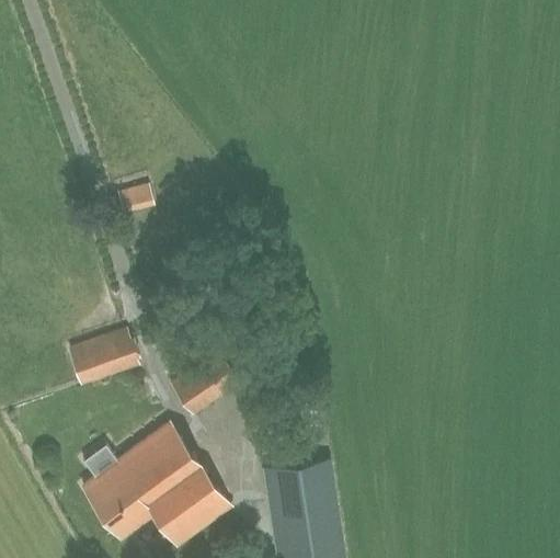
[(117,194),(123,215),(156,206),(150,186),(117,194)]
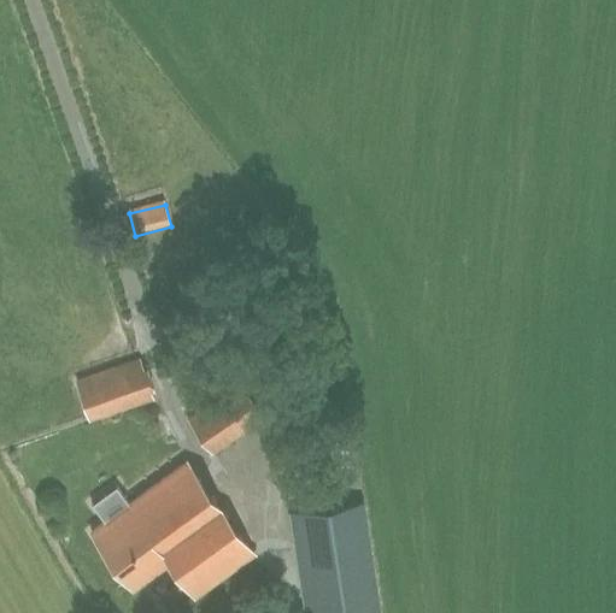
[(154,401),(150,387),(141,363),(76,384),(89,424),(154,401)]
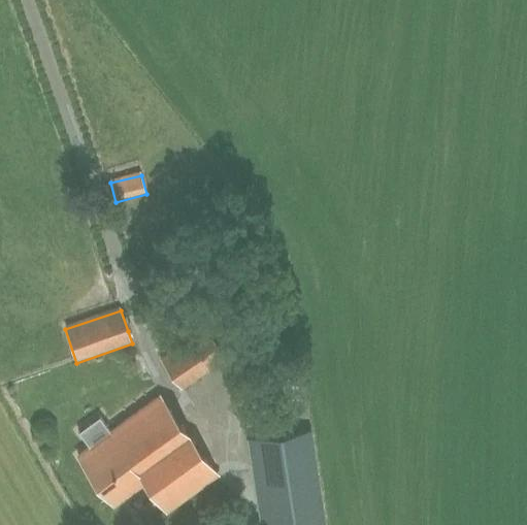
[(227,359),(207,331),(206,329),(161,362),(182,391),(227,359)]
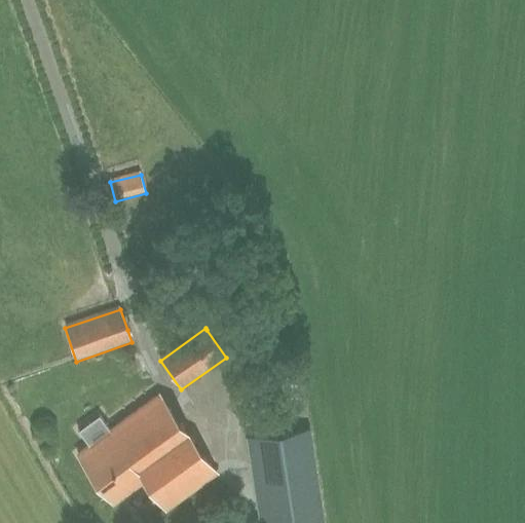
[(159,397),(78,457),(114,506),(145,483),(166,513),(217,475),(159,397)]
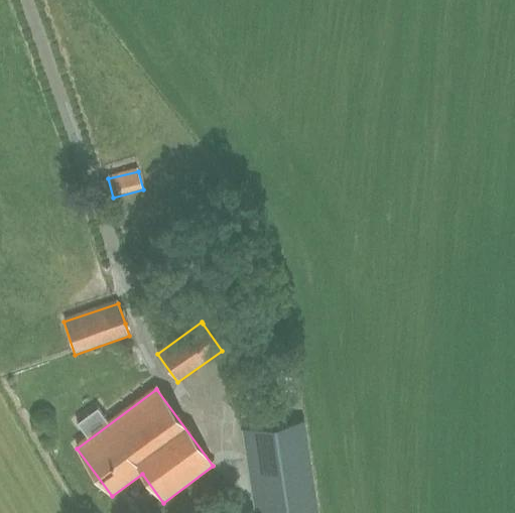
[(247,431),(259,512),(317,512),(303,423),(247,431)]
